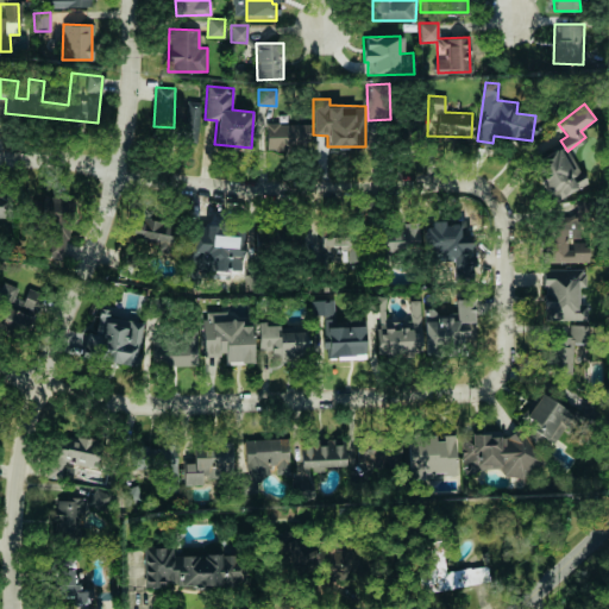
[(308,124),(265,123),(264,149),(308,150),(308,124)]
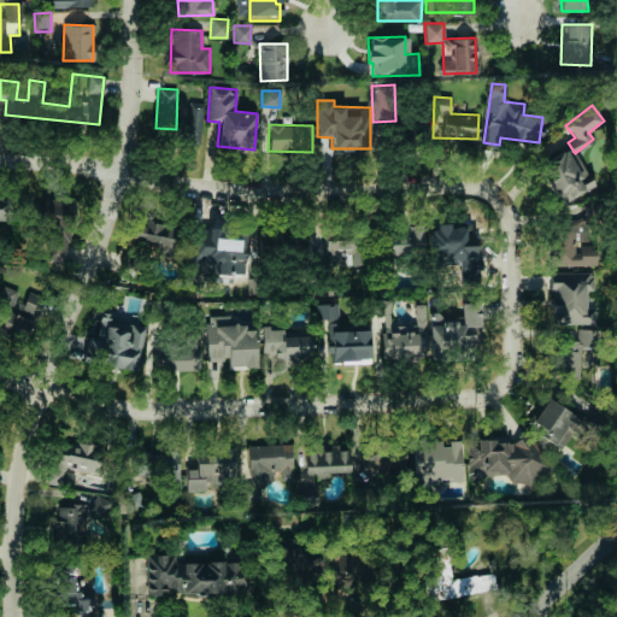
[(589,189),(571,148),(539,163),(557,204),(589,189)]
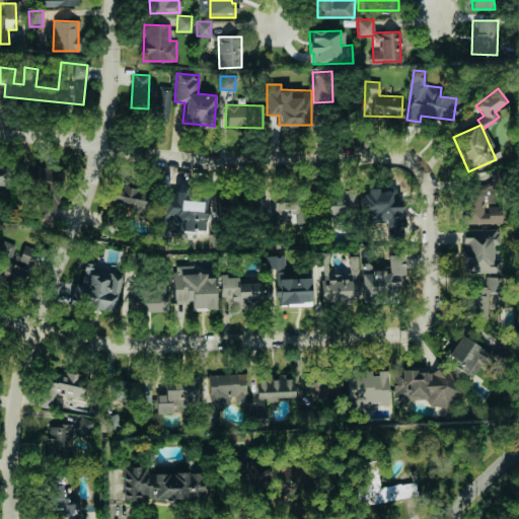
[(0,184),(9,184),(9,165),(0,165),(0,184)]
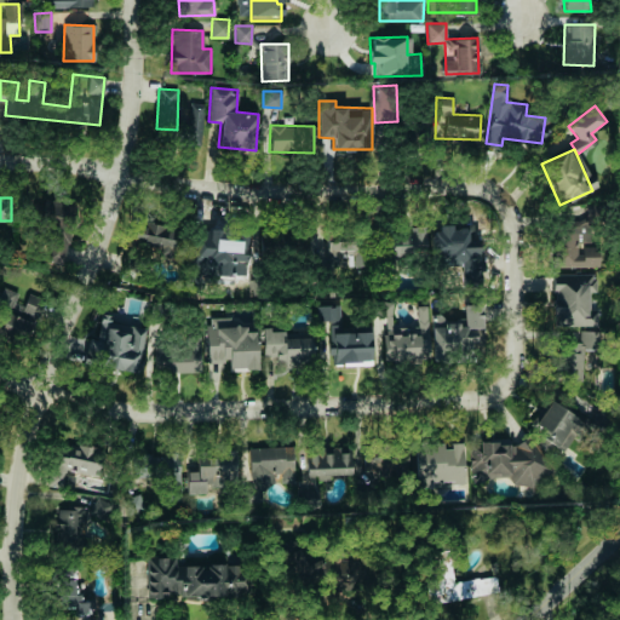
[(75,201),(33,200),(32,214),(74,216),(75,201)]
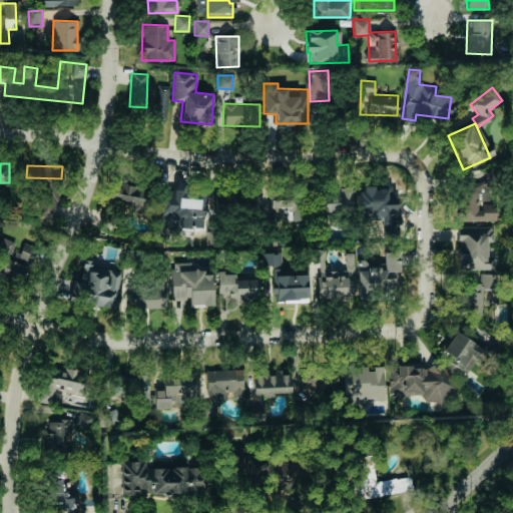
[(462,220),(496,220),(496,203),(480,203),(480,200),(493,200),(493,168),(485,168),(485,178),(461,178),(462,220)]
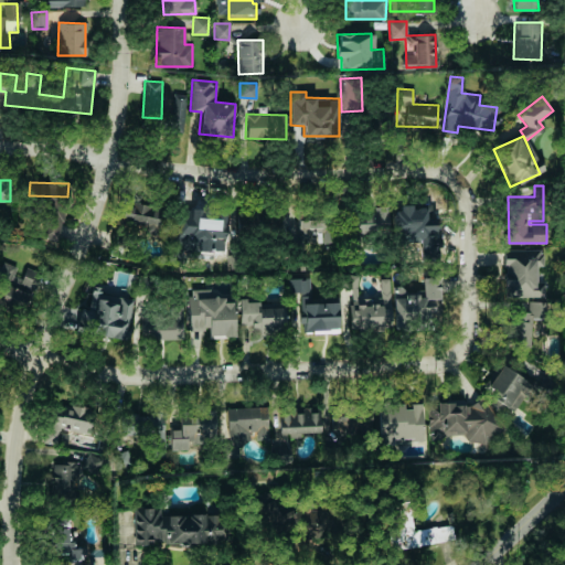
[(395,205),(395,225),(435,224),(435,204),(395,205)]
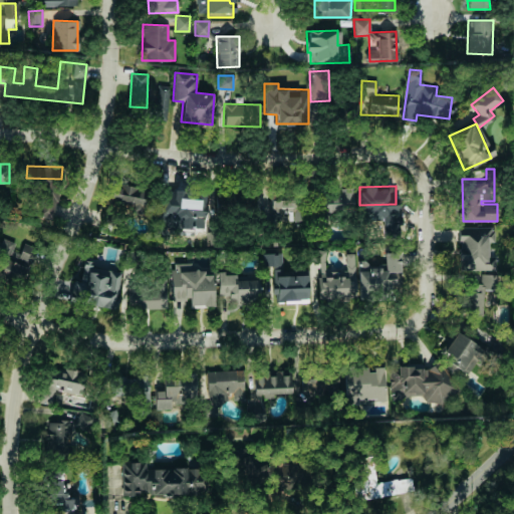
[(50,218),(58,194),(44,189),(36,214),(50,218)]
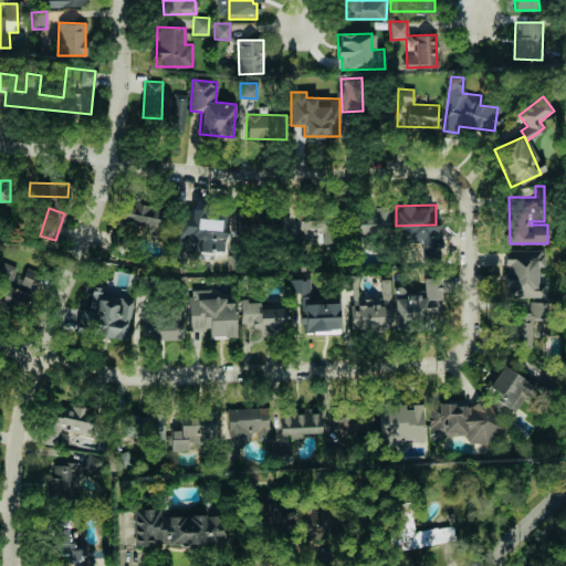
[(341,208),(341,248),(359,248),(359,233),(388,233),(388,209),(341,208)]
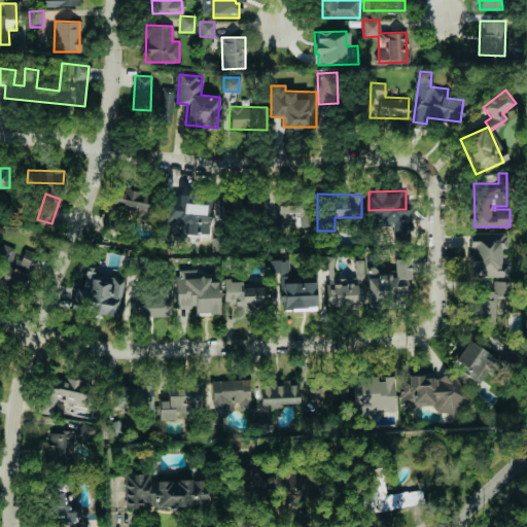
[(174,196),(174,217),(198,217),(198,196),(174,196)]
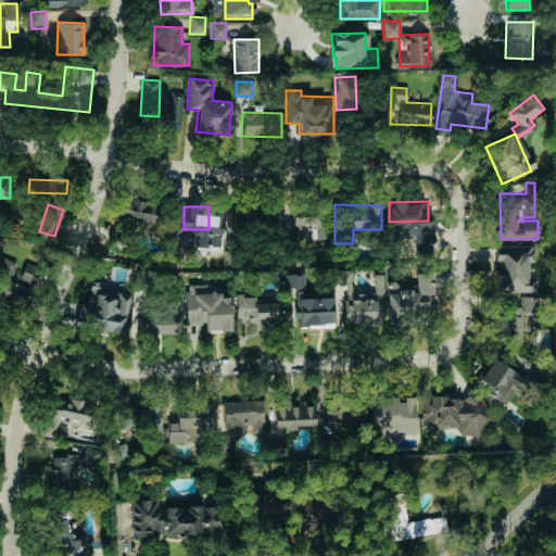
[(328,238),(328,207),(279,207),(279,232),(313,232),(313,238),(328,238)]
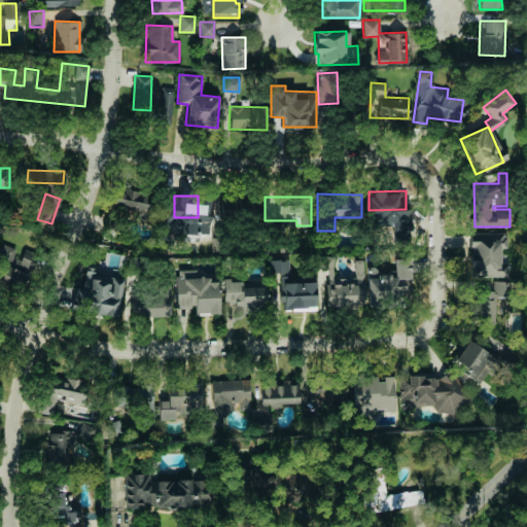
[(469,233),(470,277),(507,276),(507,261),(499,261),(499,248),(506,248),(505,233),(469,233)]
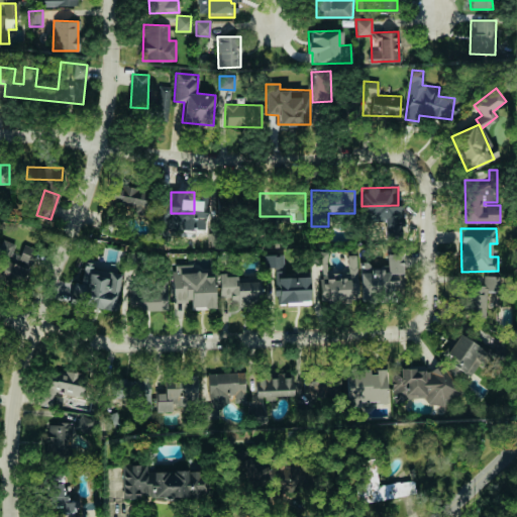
[(0,280),(26,285),(33,247),(22,245),(20,254),(12,252),(14,242),(5,240),(0,268),(0,280)]
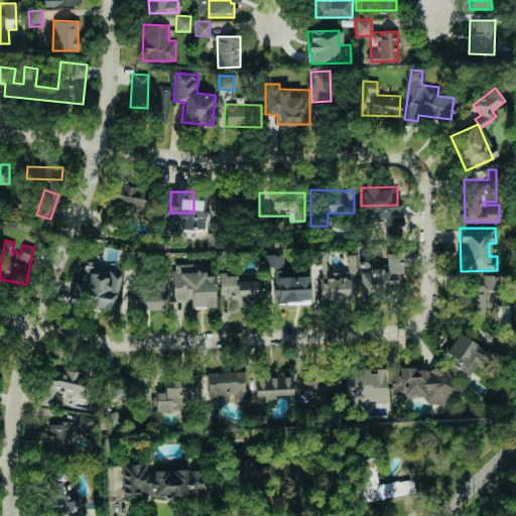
[(318,299),(349,299),(349,288),(355,288),(356,254),(347,254),(347,272),(326,272),(326,252),(318,252),(318,299)]
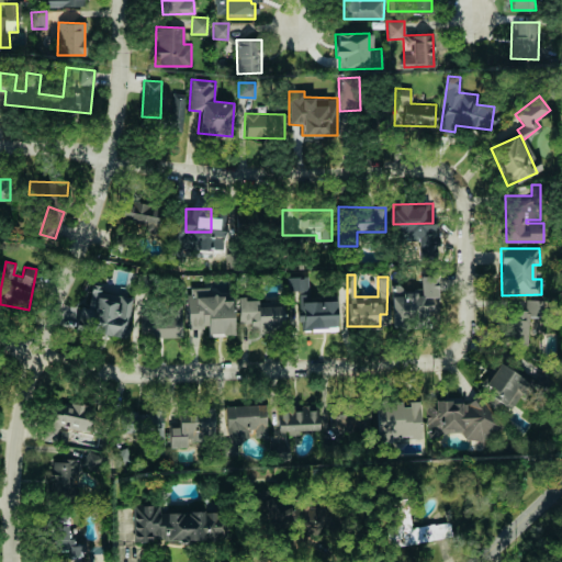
[(438,321),(437,276),(420,276),(420,290),(391,290),(391,322),(438,321)]
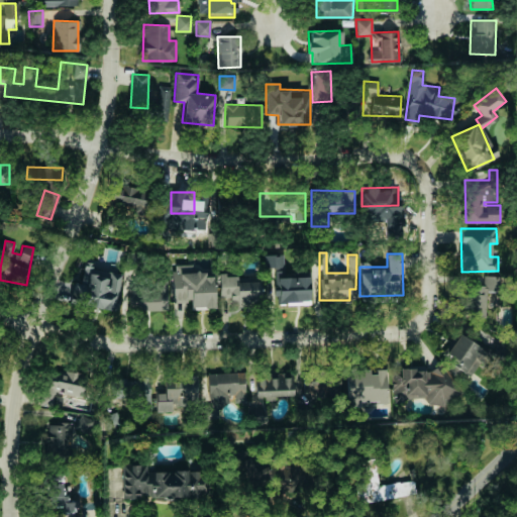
[(173,302),(191,302),(191,309),(214,308),(213,276),(204,276),(204,271),(193,272),(192,265),(172,265),(173,302)]
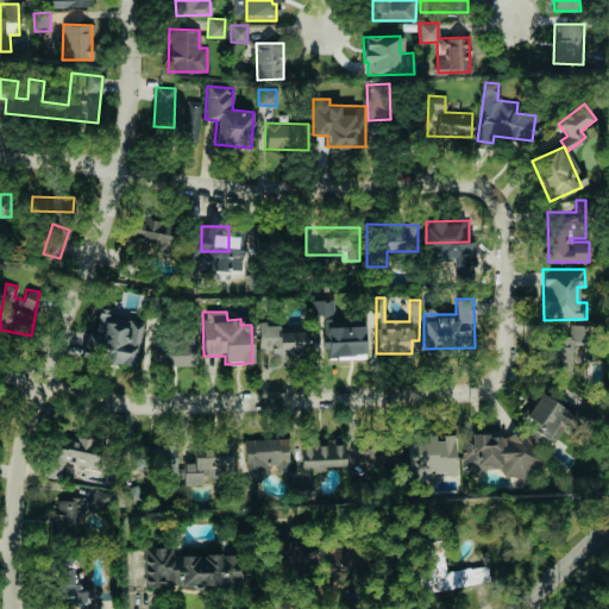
[(100,333),(96,360),(137,365),(143,321),(98,315),(95,332),(100,333)]
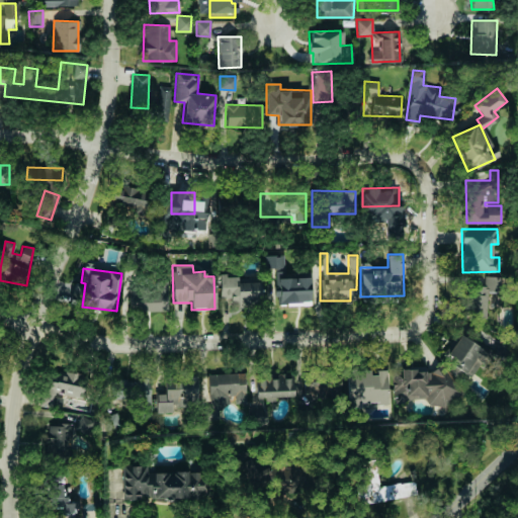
[(310,277),(282,277),(282,271),(277,271),(277,305),(310,304),(310,277)]
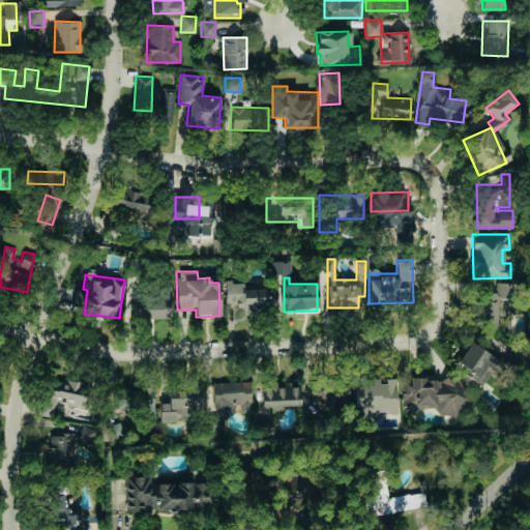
[(267,311),(266,289),(239,290),(239,282),(225,282),(225,302),(235,302),(236,312),(267,311)]
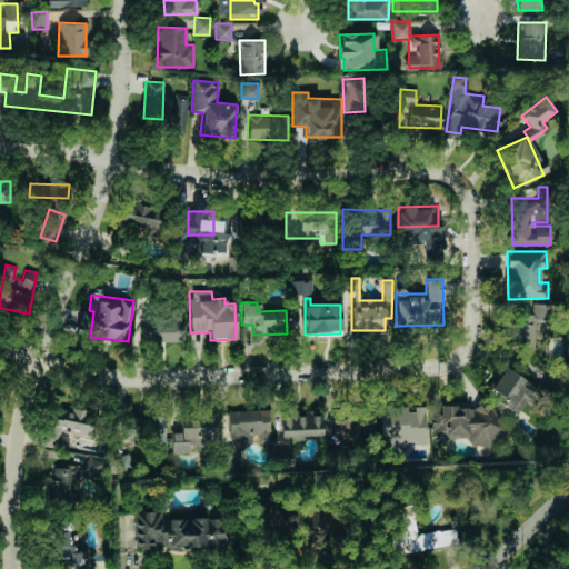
[(549,303),(532,302),(531,315),(513,313),(512,348),(533,348),(535,321),(548,322),(549,303)]
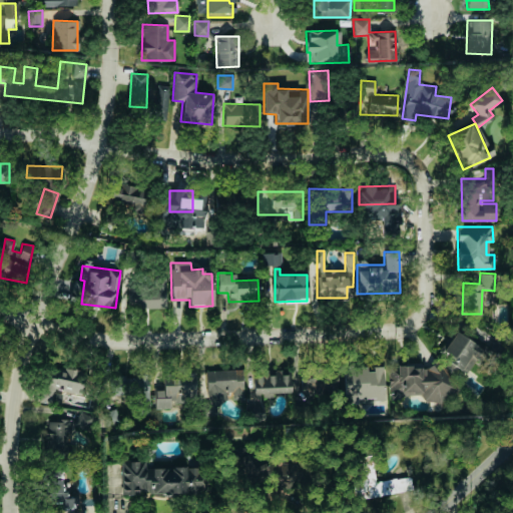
[(165,307),(165,281),(126,280),(126,307),(165,307)]
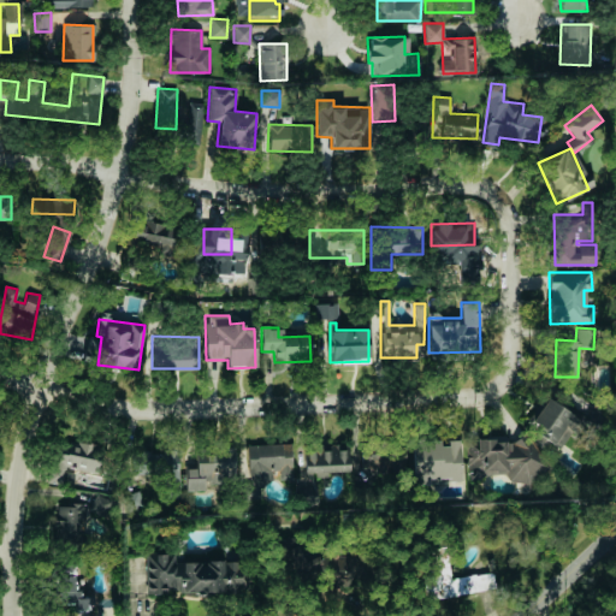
[(551,443),(560,449),(581,422),(551,398),(525,430),(546,449),(551,443)]
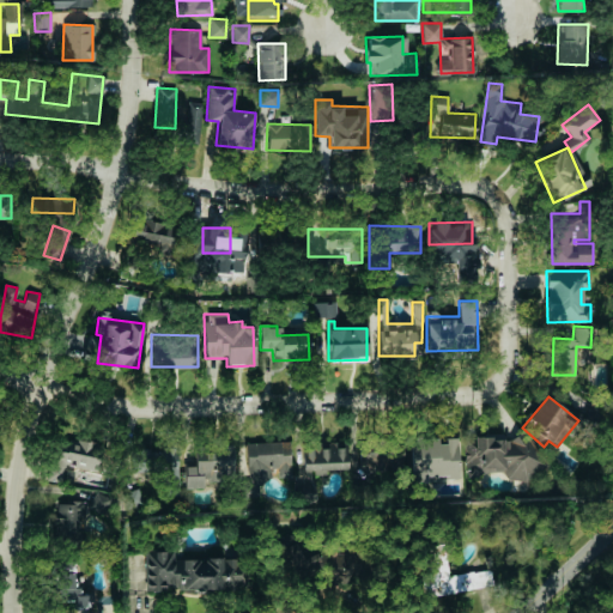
[(60,481),(64,463),(93,469),(98,443),(56,435),(47,479),(60,481)]
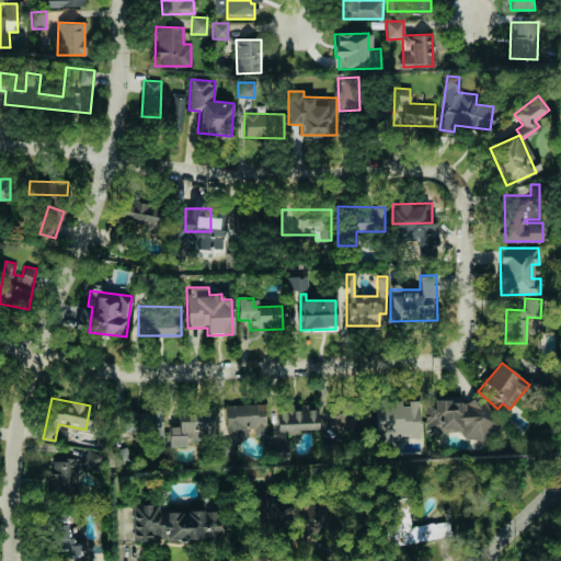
[(424,400),(425,433),(470,431),(470,439),(497,438),(496,421),(478,422),(477,398),(424,400)]
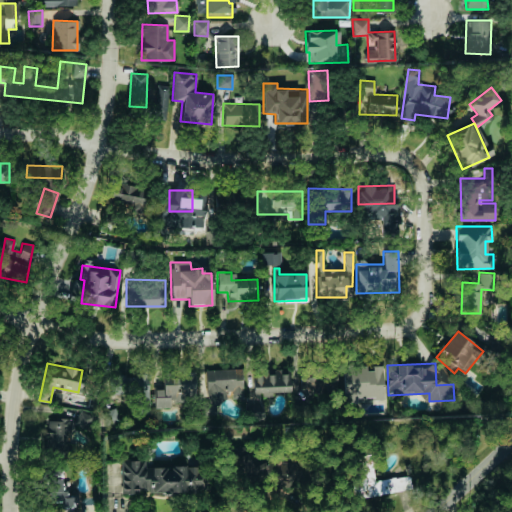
[(383,401),(382,365),(341,366),(342,402),(383,401)]
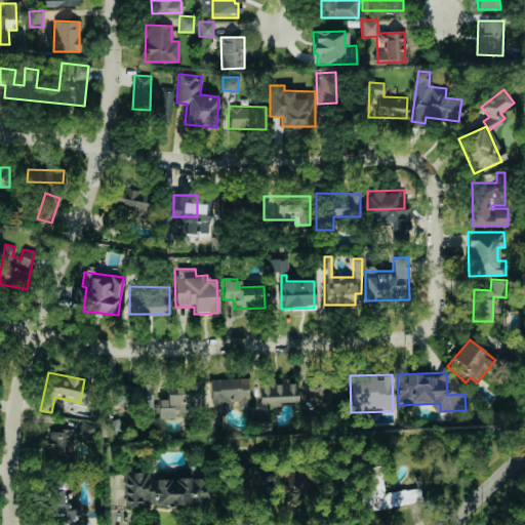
[(249,407),(247,377),(208,379),(210,425),(224,423),(221,402),(237,401),(238,408),(249,407)]
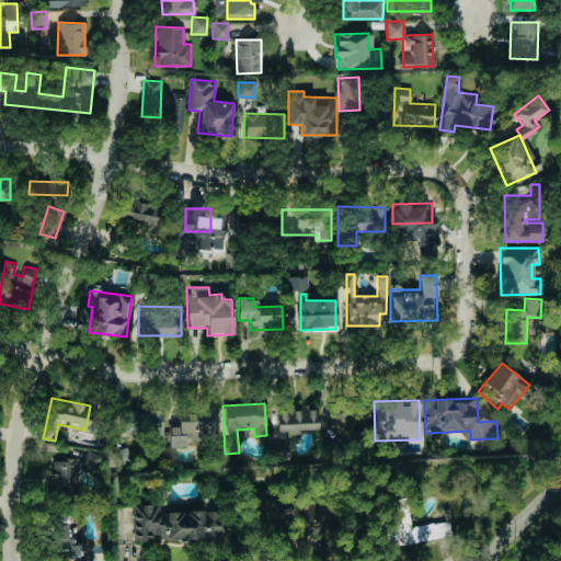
[(318,428),(317,410),(308,410),(307,407),(276,408),(277,430),(318,428)]
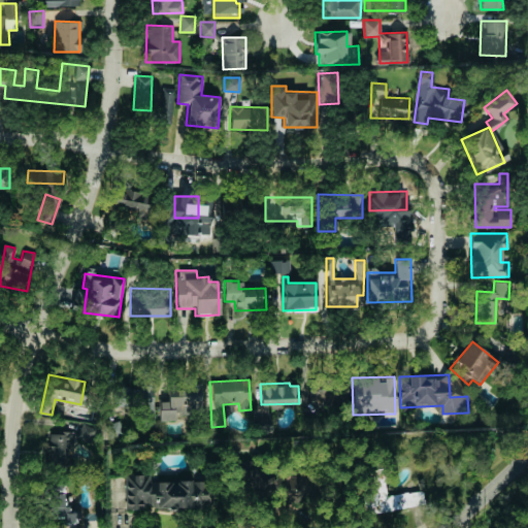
[(159,400),(159,421),(173,421),(173,413),(201,413),(201,384),(168,384),(168,400),(159,400)]
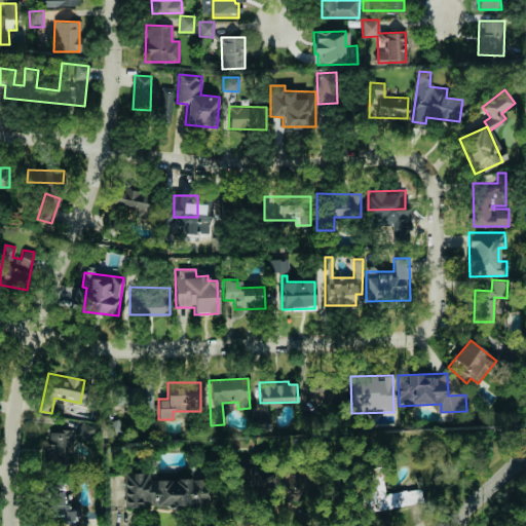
[(305,383),(304,413),(314,413),(314,402),(345,403),(345,384),(305,383)]
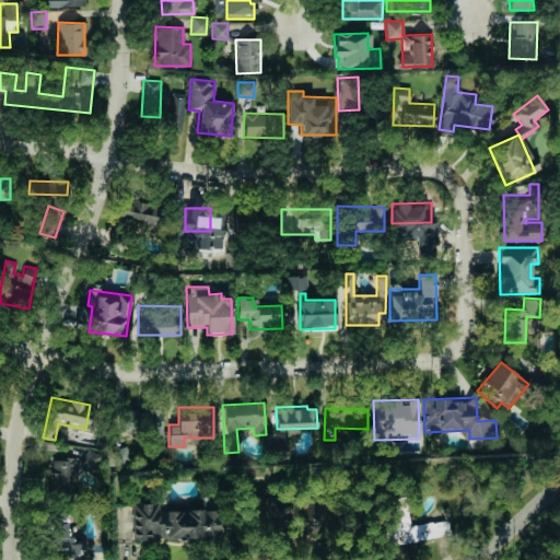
[(163,452),(162,410),(119,411),(119,431),(146,431),(146,453),(163,452)]
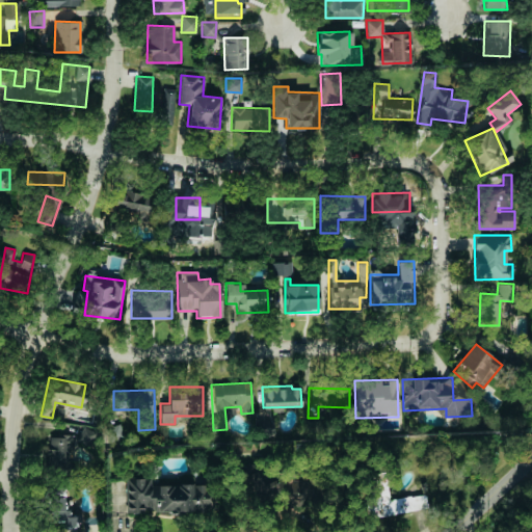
[(98,431),(81,425),(76,442),(91,447),(98,431)]
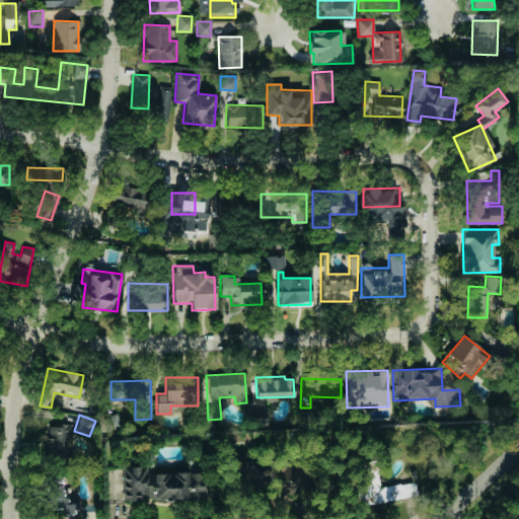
[(123,500),(206,499),(205,472),(146,472),(146,465),(122,466),(123,500)]
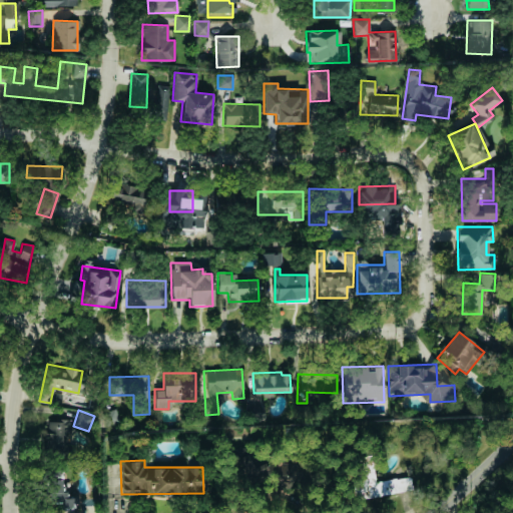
[(356,498),(412,491),(410,476),(374,481),(372,462),(352,465),(356,498)]
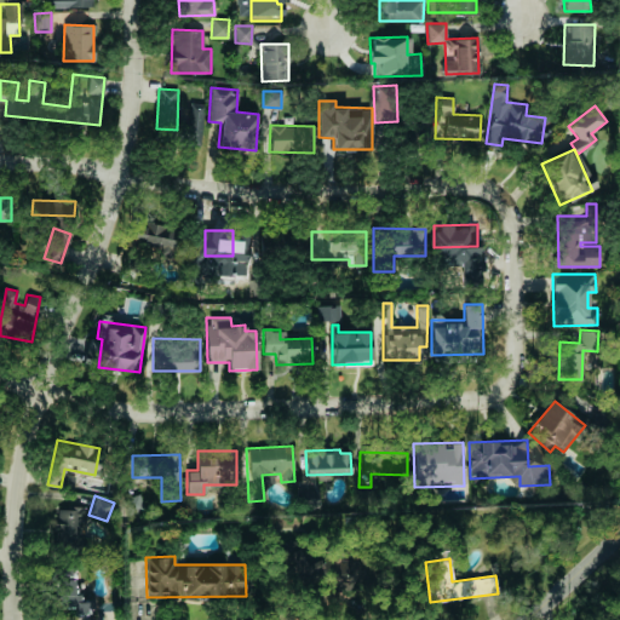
[(58,567),(57,607),(75,608),(74,614),(91,614),(93,569),(58,567)]
